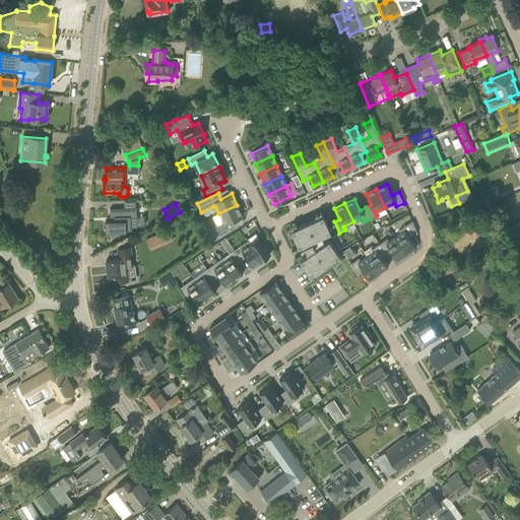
[(242,216),(237,205),(218,213),(221,220),(220,223),(209,229),(214,241),(235,229),(232,221),(242,216)]
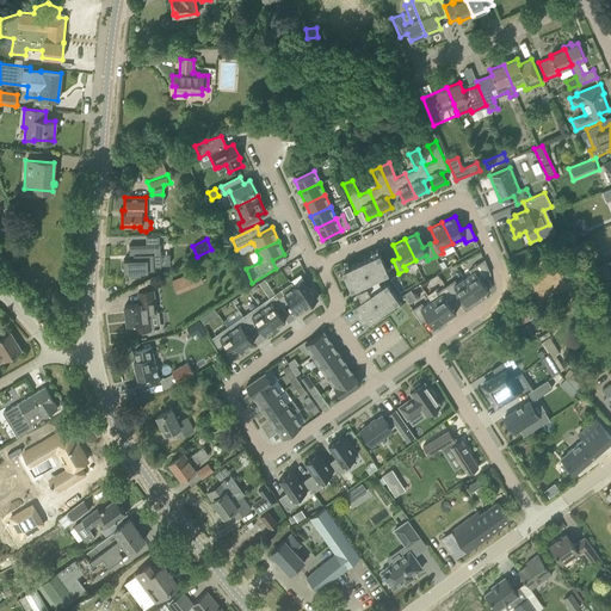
[(161,266),(160,244),(129,245),(129,255),(131,255),(131,259),(123,259),(124,272),(130,272),(130,277),(141,277),(141,272),(148,271),(148,270),(153,270),(153,267),(161,266)]
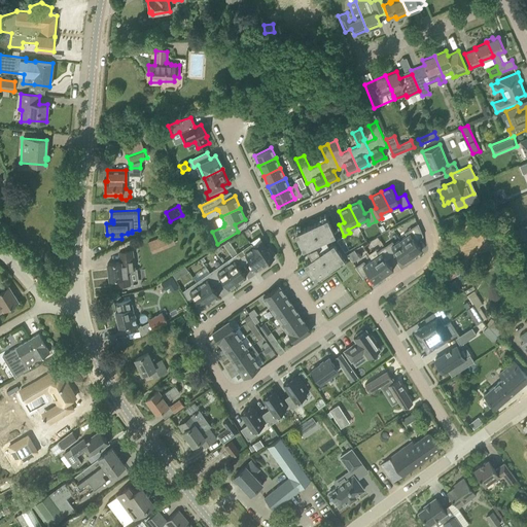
[(327,218),(295,233),(303,249),(335,235),(327,218)]
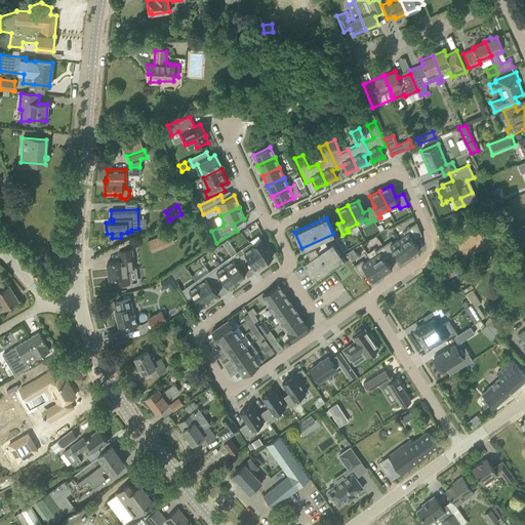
[(406,234),(399,238),(411,256),(420,249),(413,240),(421,235),(416,223),(404,231),(406,234)]
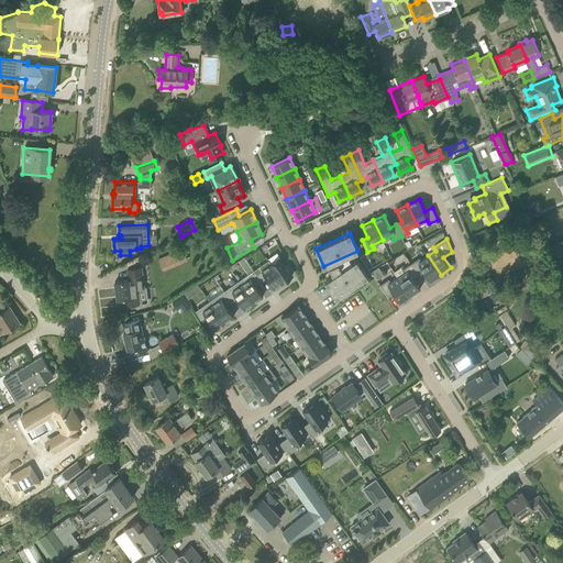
[(545,247),(550,258),(561,254),(556,243),(545,247)]
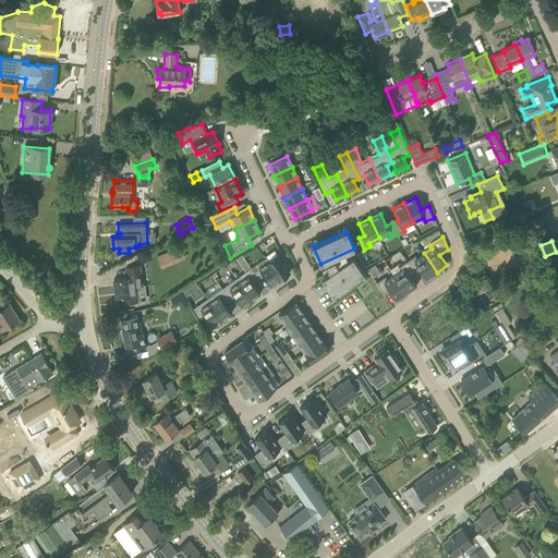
[(156,256),(161,268),(185,258),(180,246),(156,256)]
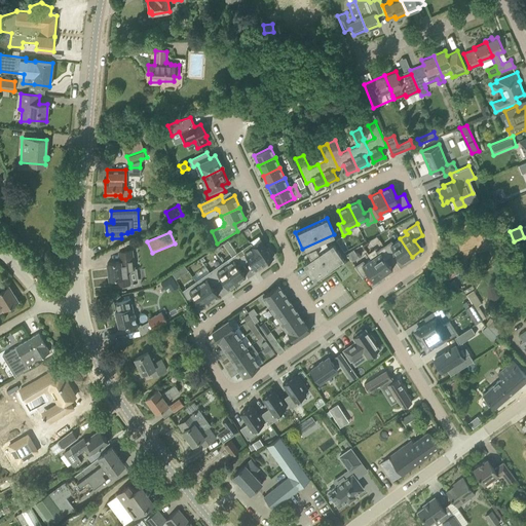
[(376,236),(369,240),(372,245),(379,240),(376,236)]
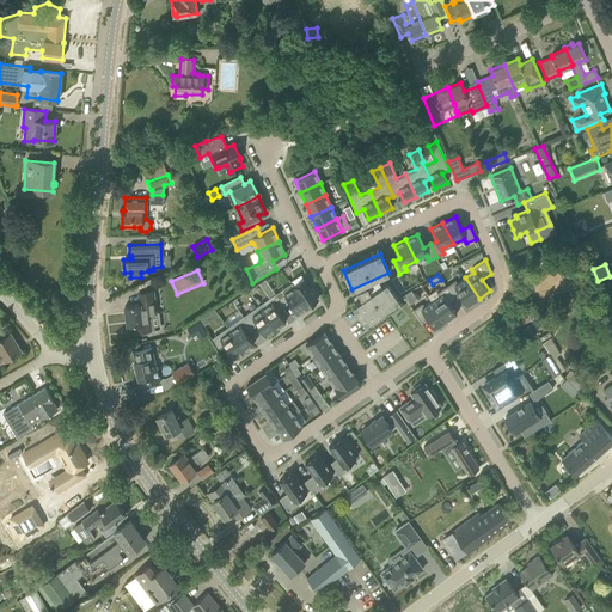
[(456,280),(447,286),(454,299),(460,295),(467,306),(479,299),(465,277),(458,283),(456,280)]
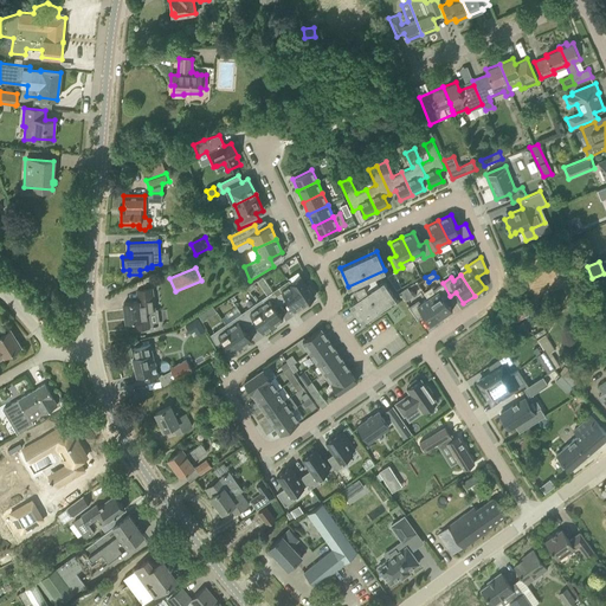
[(301,277),(290,284),(304,304),(314,297),(301,277)]
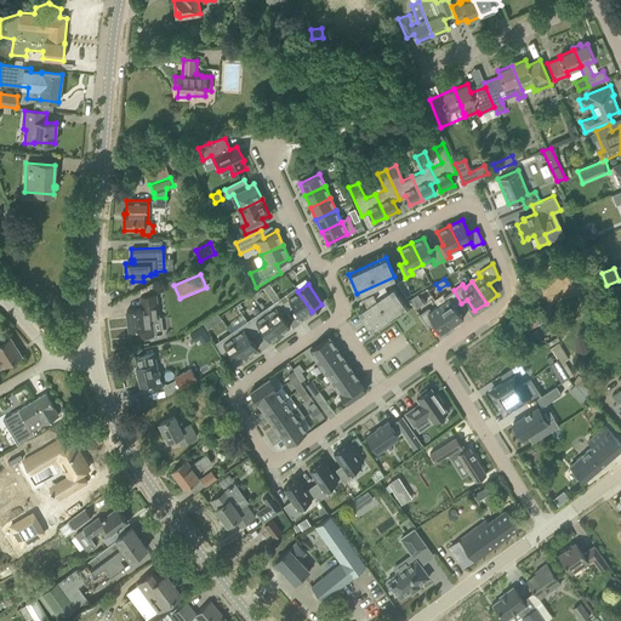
[(392,286),(358,311),(371,328),(404,303),(392,286)]
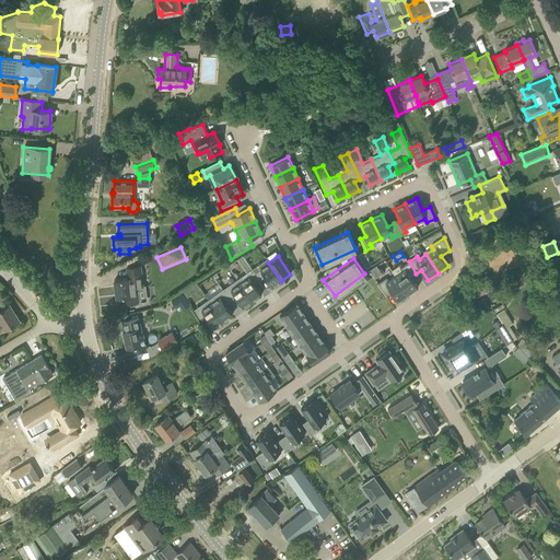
[(337,261),(328,267),(330,272),(339,267),(338,266),(337,261)]
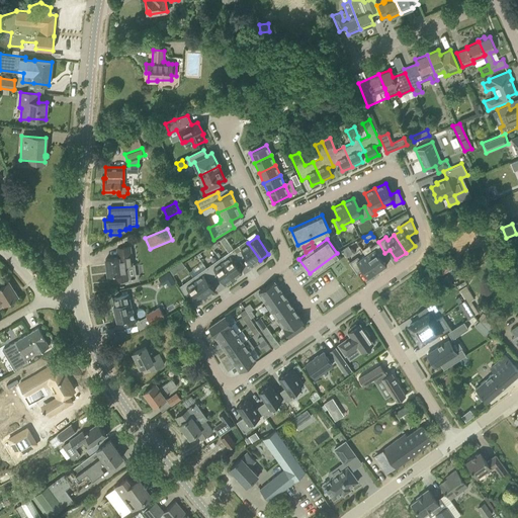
[(372,250),(366,254),(377,272),(386,265),(380,256),(384,253),(378,242),(370,247),(372,250)]
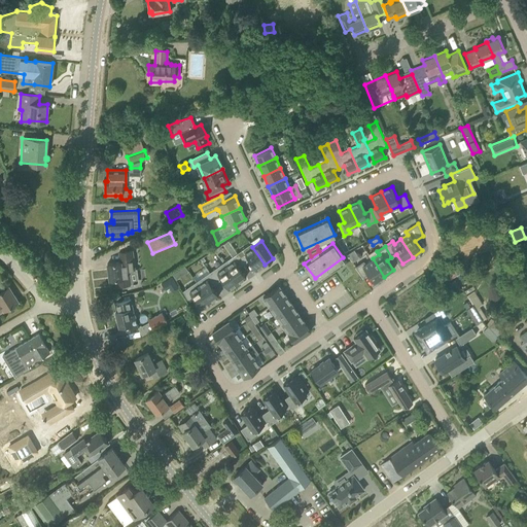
[(242,249),(237,253),(244,264),(248,260),(255,271),(265,265),(252,247),(245,253),(242,249)]
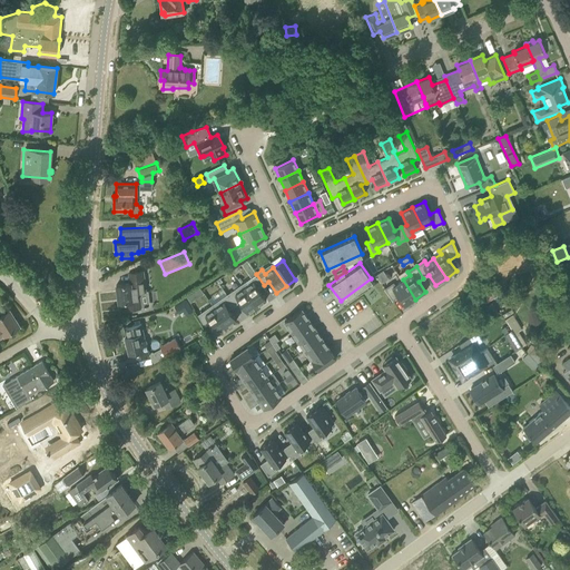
[(116,285),(118,303),(127,302),(127,310),(140,307),(138,292),(146,291),(143,271),(129,273),(130,283),(116,285)]
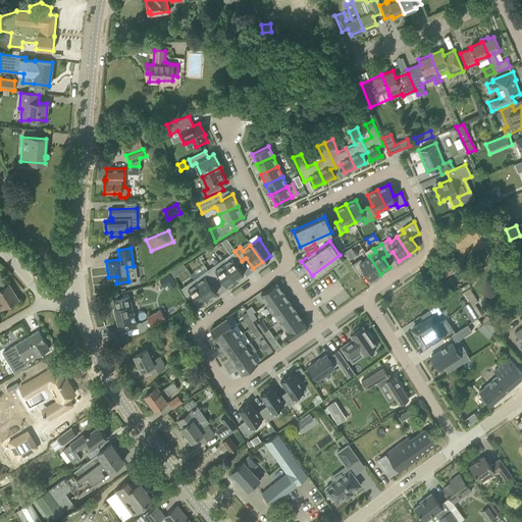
[(346,250),(349,259),(356,257),(353,248),(346,250)]
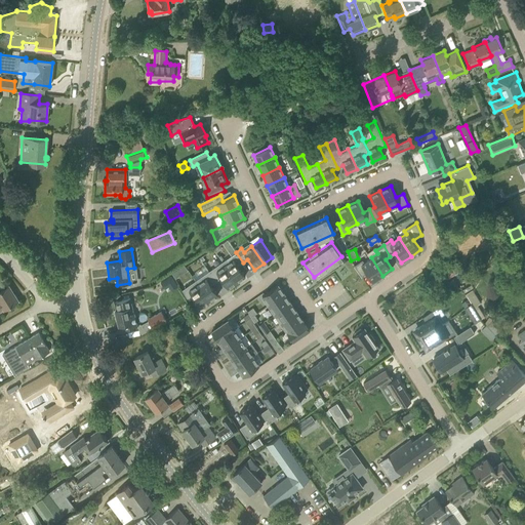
[(233,259),(225,265),(237,282),(245,276),(238,266),(243,263),(236,252),(231,256),(233,259)]
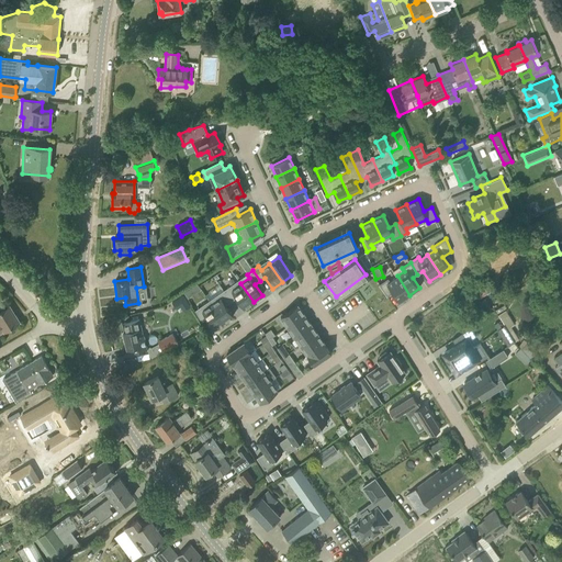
[(409,295),(397,276),(391,280),(389,278),(380,283),(388,295),(392,292),(400,302),(409,295)]
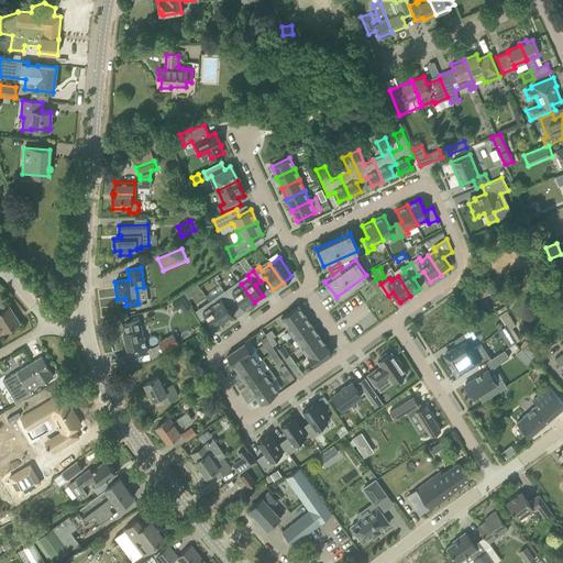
[(230,286),(224,290),(232,301),(236,298),(244,309),(254,302),(241,284),(233,290),(230,286)]
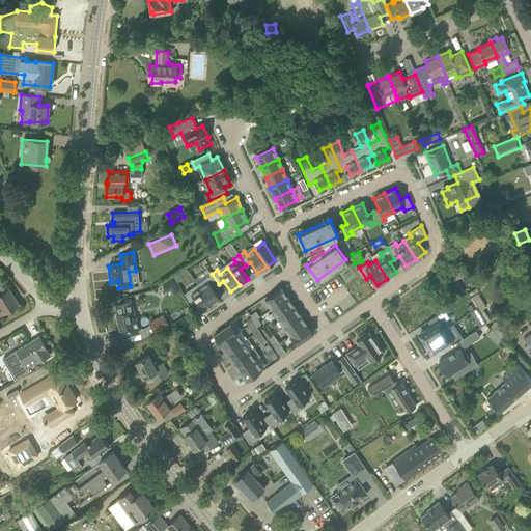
[(208,281),(200,286),(213,304),(221,298),(214,287),(219,284),(212,274),(206,278),(208,281)]
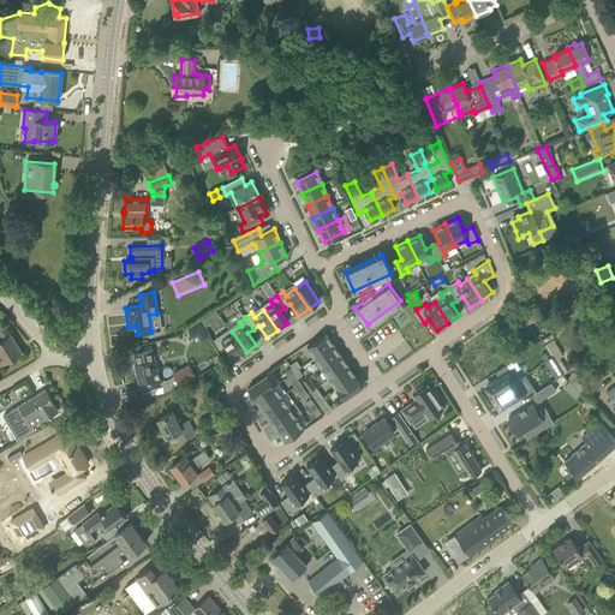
[(531,328),(524,332),(531,342),(537,338),(531,328)]
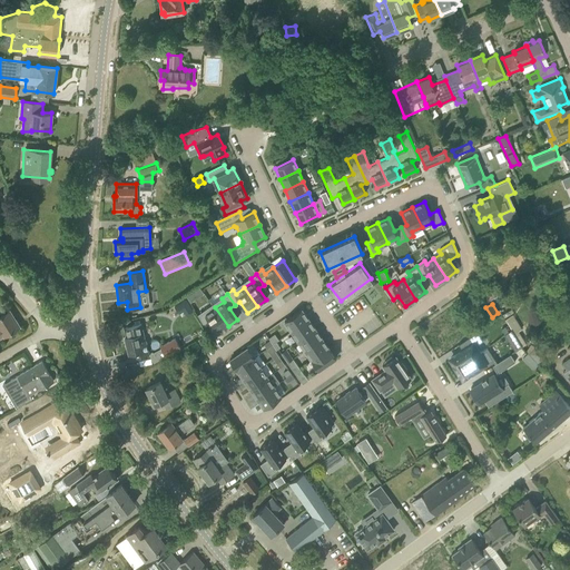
[(204,310),(198,314),(205,326),(210,322),(218,333),(228,326),(215,307),(207,314),(204,310)]
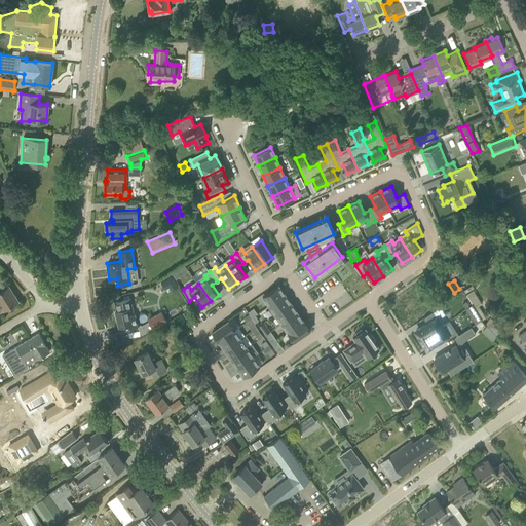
[(269,306),(285,295),(278,286),(263,297),(269,306)]
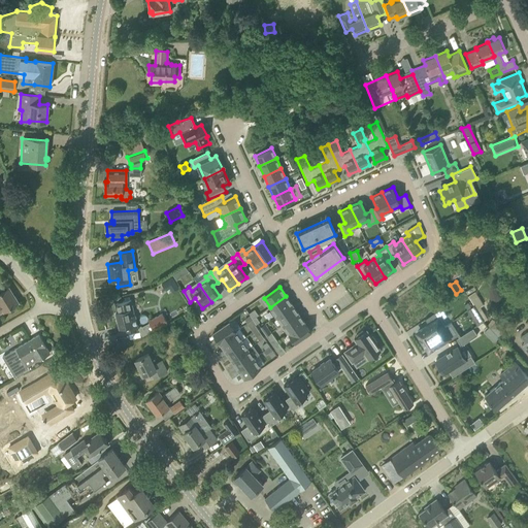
[(0,312),(18,302),(9,288),(0,293),(0,312)]
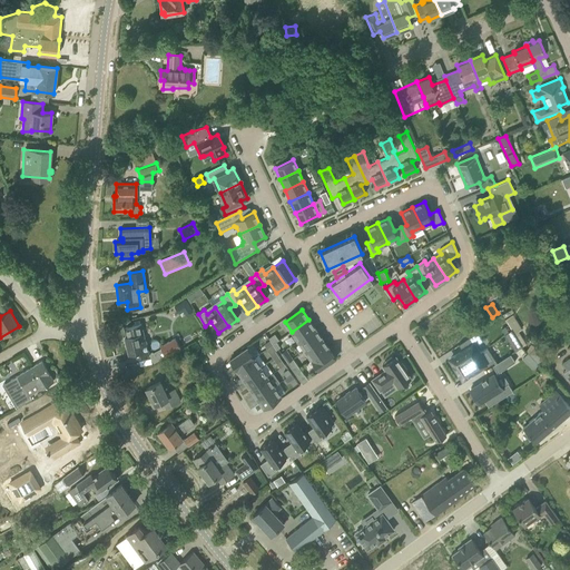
[(517,312),(505,317),(519,343),(526,340),(522,332),(526,330),(517,312)]
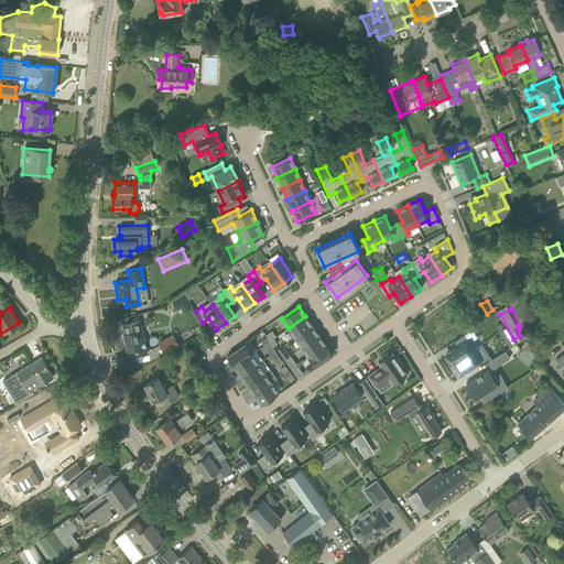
[(295,337),(313,325),(305,316),(289,328),(295,337)]
